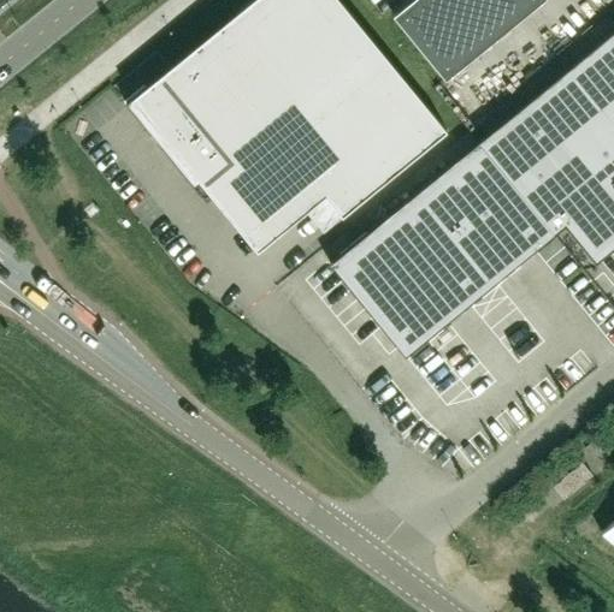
[(259,253),(326,197),(343,218),(448,132),(340,0),(255,0),(128,105),(195,189),(202,183),(259,253)]
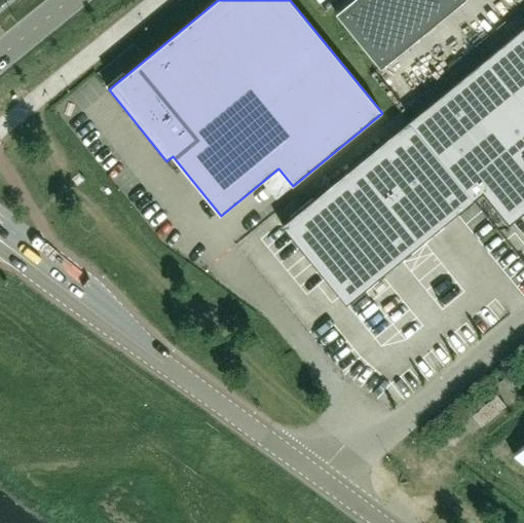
[(353,0),(336,14),(381,70),(466,0),(353,0)]
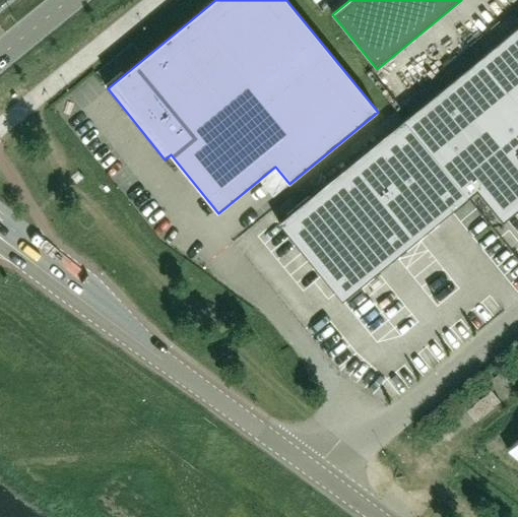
[(517,29),(414,114),(478,191),(504,222),(517,211),(517,29)]
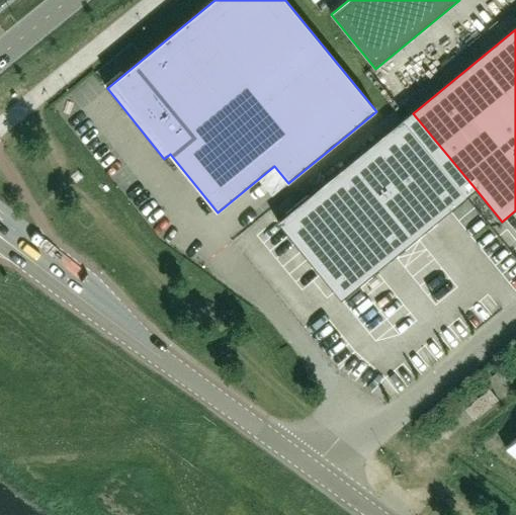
[(415,62),(405,71),(420,89),(430,81),(415,62)]
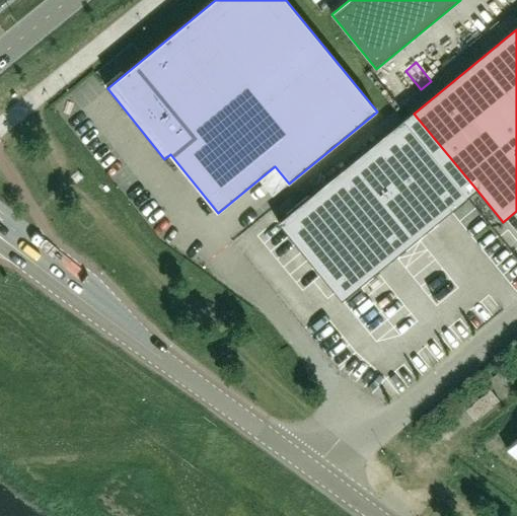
[(396,112),(375,129),(383,139),(404,122),(396,112)]
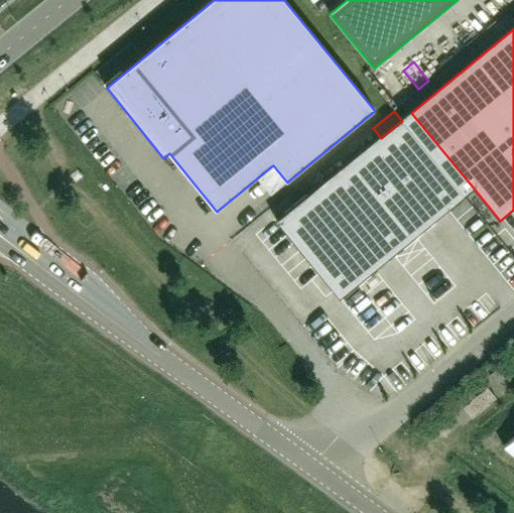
[(475,189),(411,113),(402,121),(381,138),(277,223),(341,300),(475,189)]
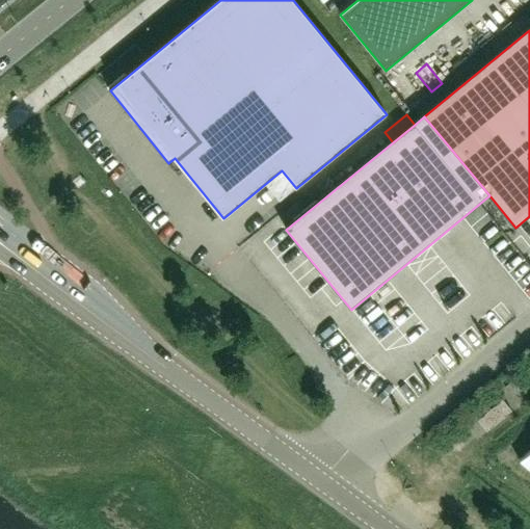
[(488,433),(513,413),(504,401),(479,422),(488,433)]
